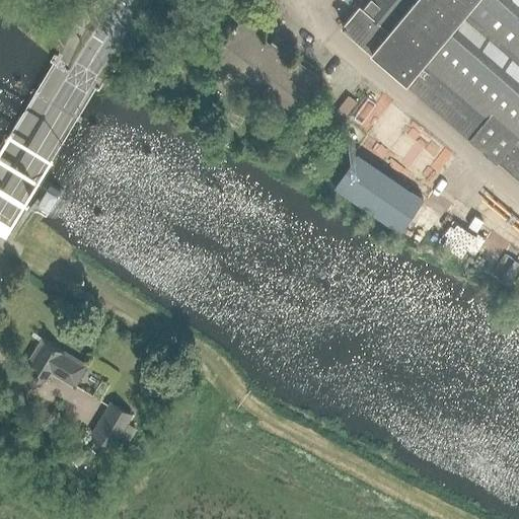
[(518,0),(366,0),(362,5),(360,3),(341,24),(368,48),(401,77),(404,80),(499,163),(518,179),(518,0)]
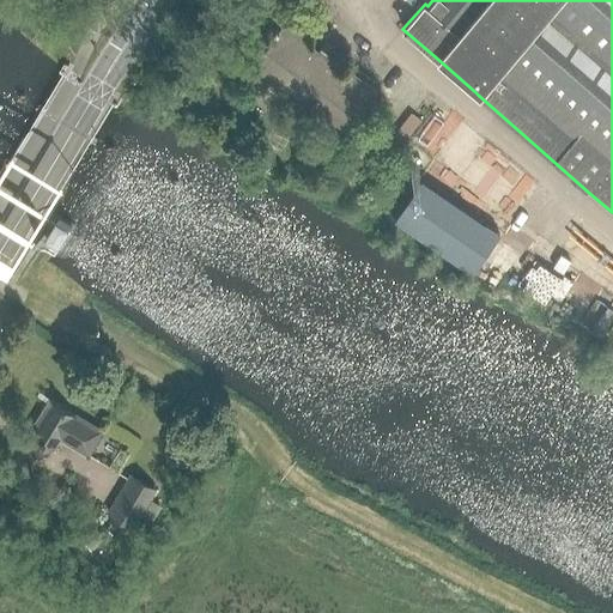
[(38,115),(90,145),(95,147),(98,141),(95,138),(44,108),(38,105),(35,111),(38,115)]
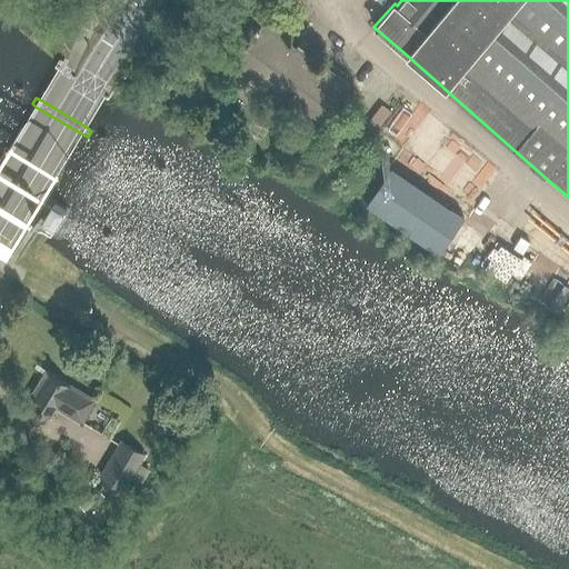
[(390,111),(381,105),(337,163),(325,155),(315,168),(336,185),(390,111)]
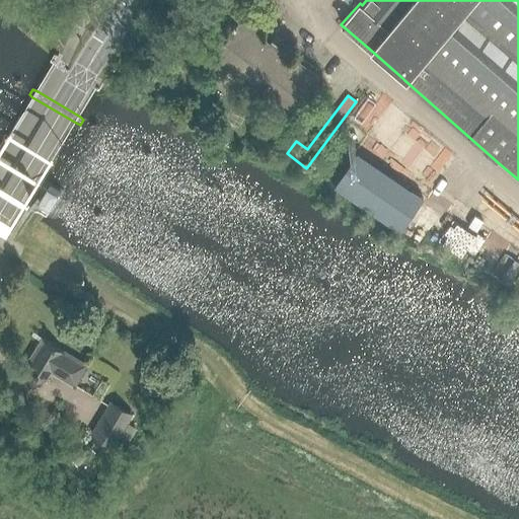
[(382,161),(396,143),(377,128),(362,147),(382,161)]
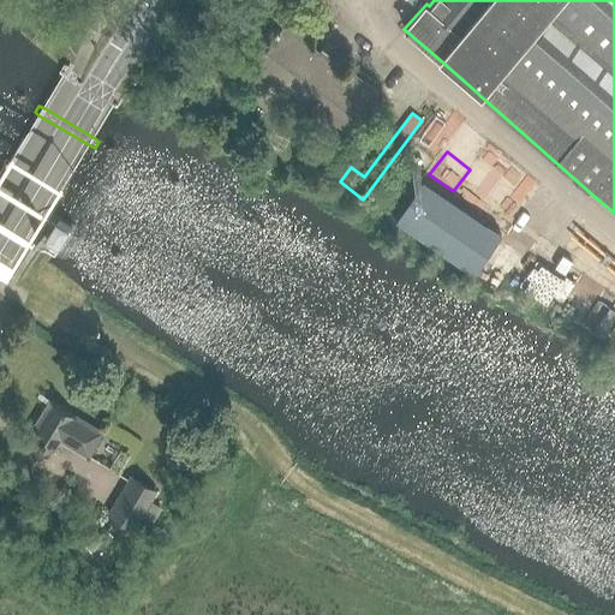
[(503,238),(424,185),(396,225),(476,278),(503,238)]
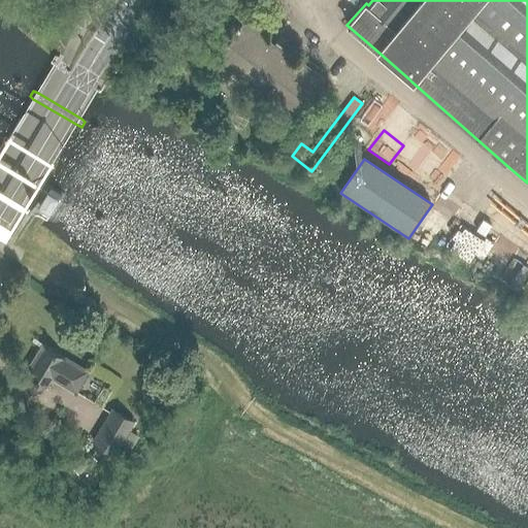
[(40,205),(52,212),(62,198),(50,191),(40,205)]
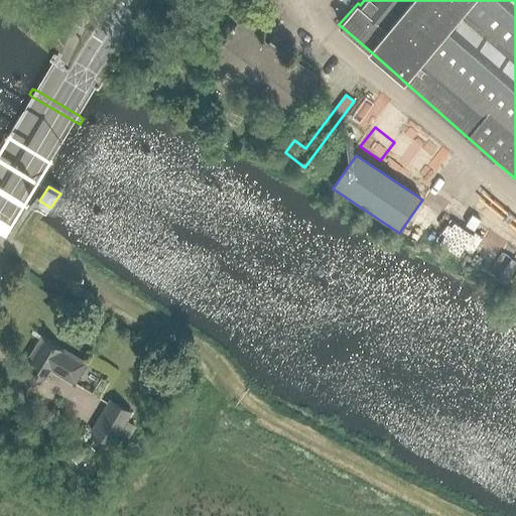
[(425,202),(442,214),(450,202),(433,189),(425,202)]
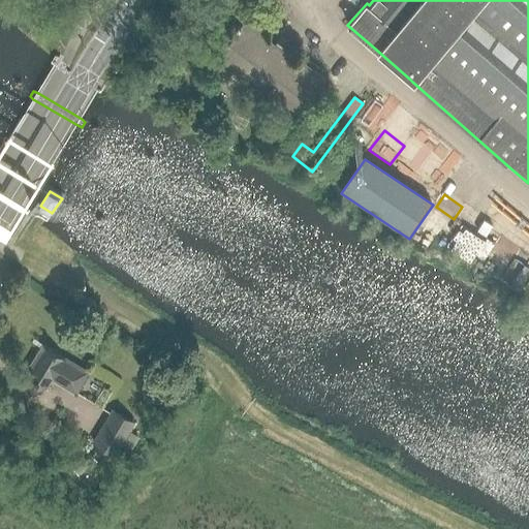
[(453,246),(470,259),(485,241),(467,227),(453,246)]
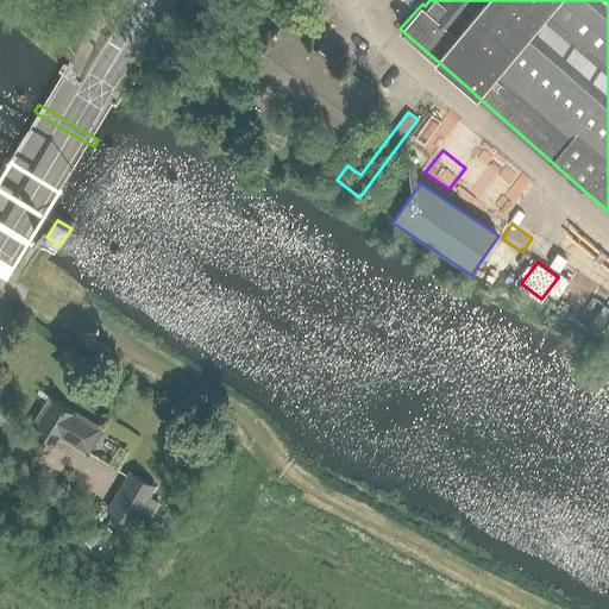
[(592,299),(601,284),(579,271),(571,286),(592,299)]
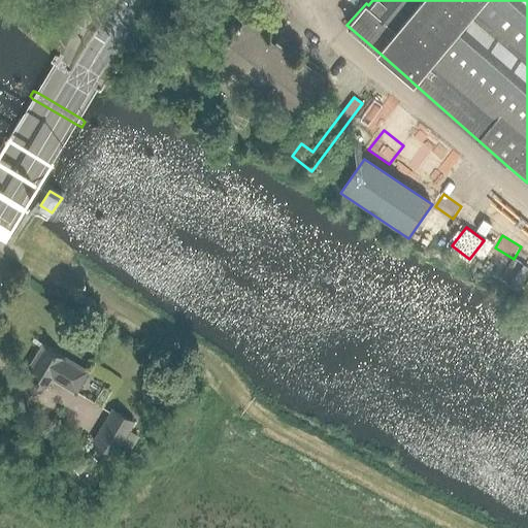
[(39,345),(23,375),(46,388),(52,378),(73,391),(85,370),(39,345)]
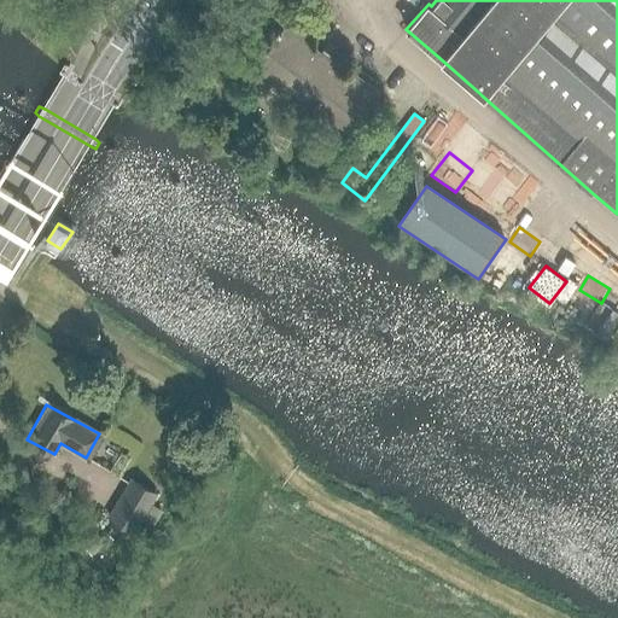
[(158,495),(130,478),(106,519),(135,535),(158,495)]
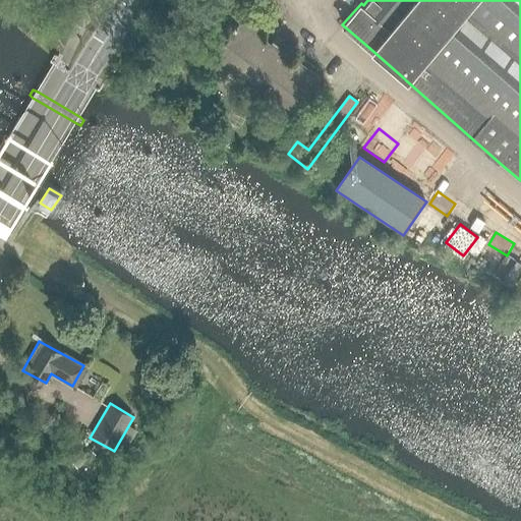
[(68,456),(78,469),(96,456),(85,443),(68,456)]
